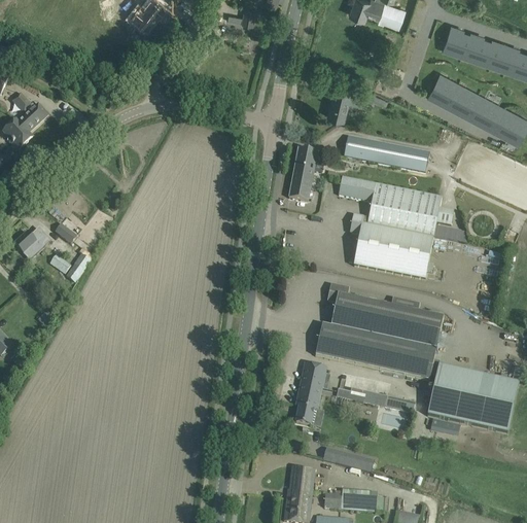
[(366,9),(380,14),(384,0),(393,0),(354,0),(350,11),(363,16),(366,9)]
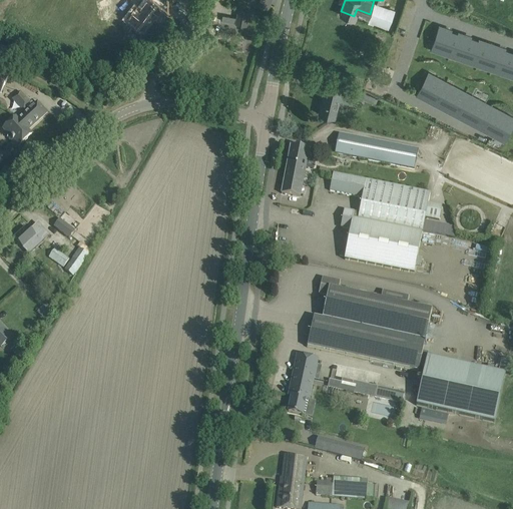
[(232,12),(232,15),(222,13),(221,17),(246,22),(248,7),(237,6),(236,13),(232,12)]
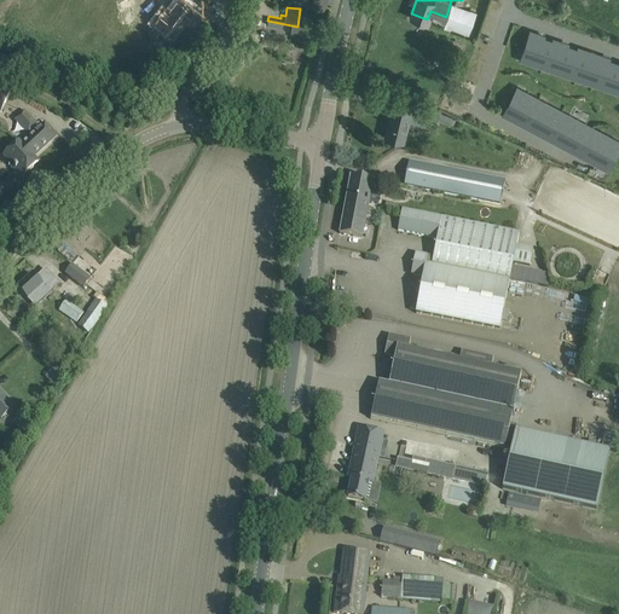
[(530,27),(522,47),(524,47),(528,48),(526,58),(543,64),(545,56),(555,58),(557,51),(548,47),(553,36),(544,34),(537,32),(538,29),(530,27)]
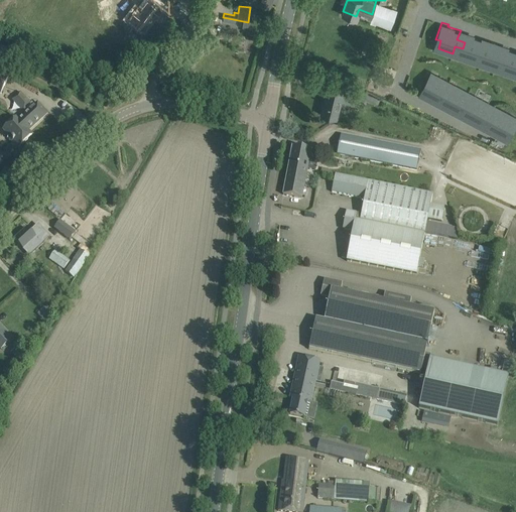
[(463,48),(460,56),(479,62),(487,39),(482,37),(474,35),(471,44),(465,42),(463,48)]
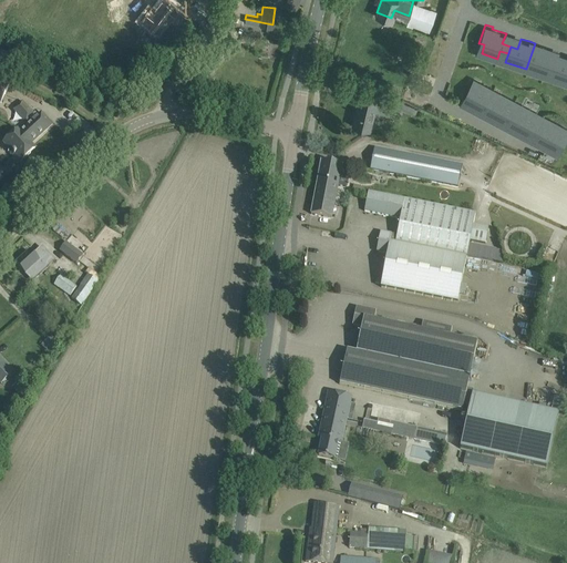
[(535,43),(526,69),(528,70),(529,64),(535,67),(534,71),(543,74),(552,50),(553,48),(536,42),(535,43)]
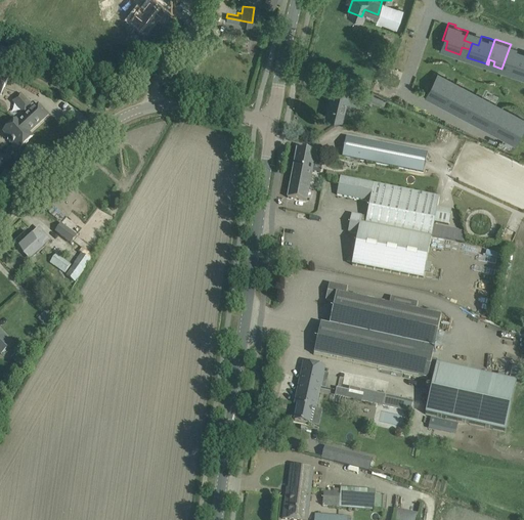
[(510,46),(501,69),(522,76),(523,69),(523,60),(521,59),(523,50),(516,47),(510,46)]
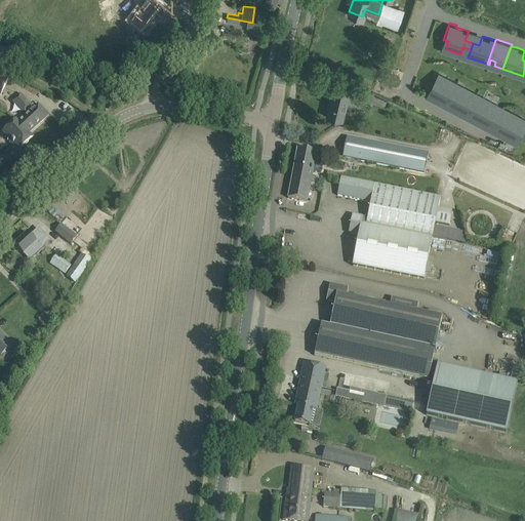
[(0,92),(9,74),(0,70),(0,92)]
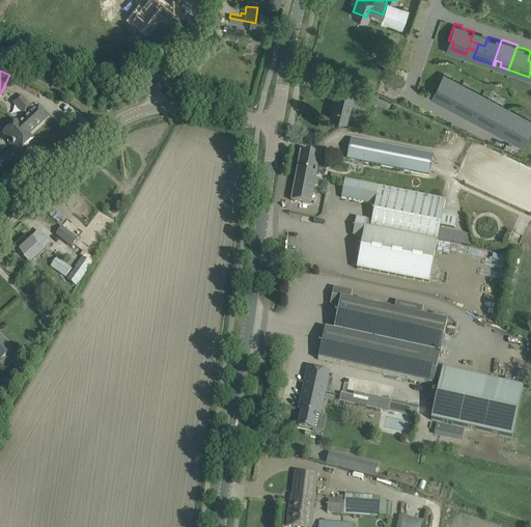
[(440,77),(430,95),(450,106),(456,93),(463,96),(466,91),(459,87),(463,81),(449,74),(446,80),(440,77)]
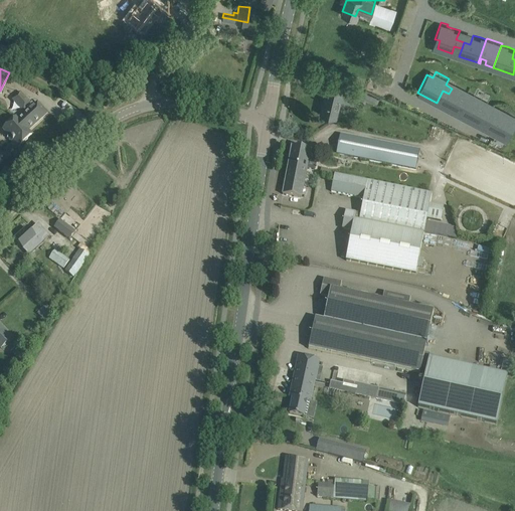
[(320,111),(330,114),(336,115),(342,87),(327,82),(320,111)]
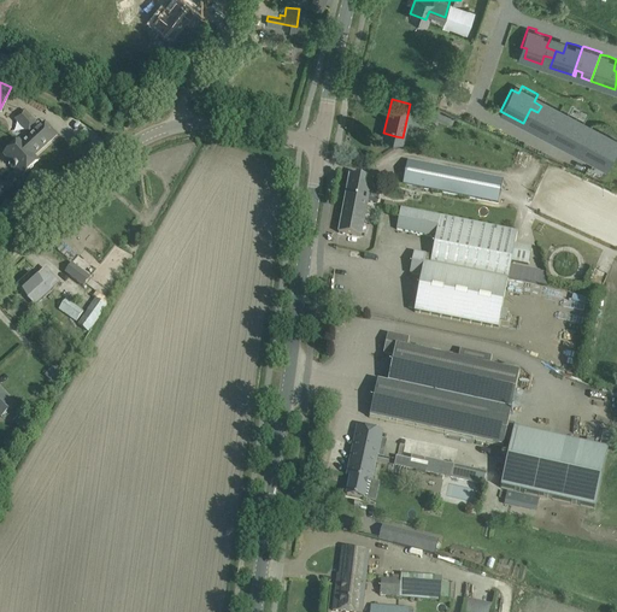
[(538,112),(530,127),(542,134),(558,105),(545,99),(541,106),(538,112)]
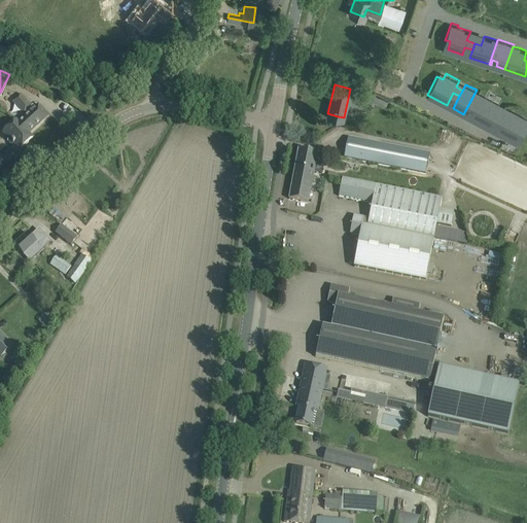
[(356,95),(373,99),(373,98),(386,103),(388,97),(374,92),(375,90),(358,85),(356,95)]
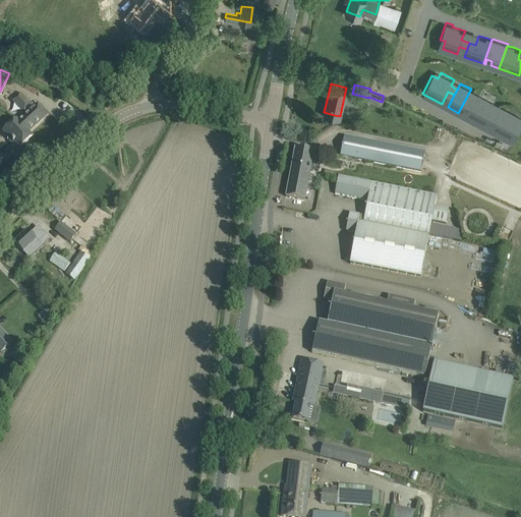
[(471,89),(458,113),(462,114),(463,112),(468,103),(473,105),(485,112),(490,114),(497,103),(474,91),(471,89)]
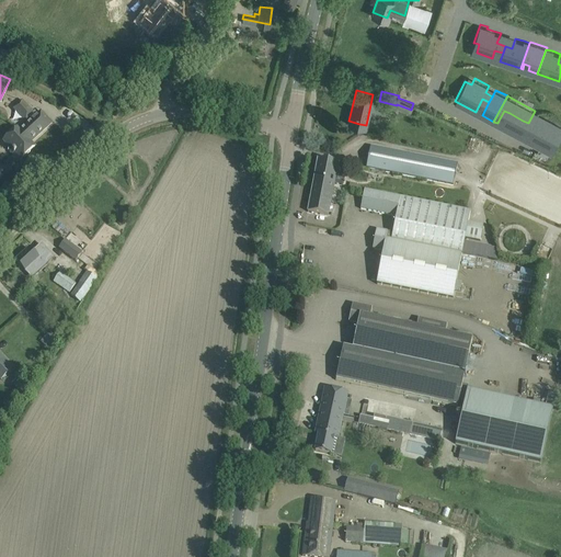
[(18,125),(3,137),(13,148),(12,148),(13,149),(13,150),(20,157),(35,144),(30,138),(50,120),(44,112),(41,109),(37,112),(34,109),(34,110),(22,97),(13,105),(24,117),(27,121),(20,127),(18,125)]
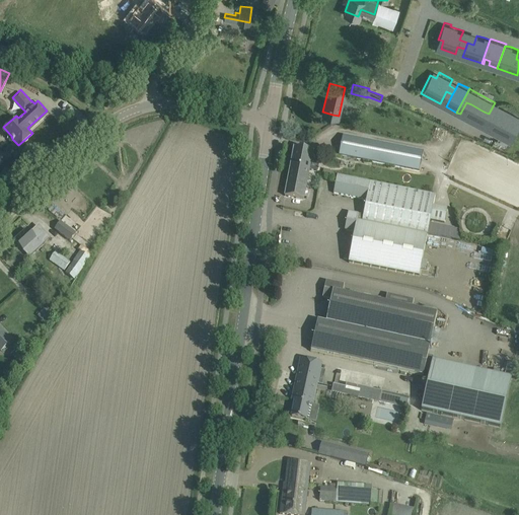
[(466,102),(461,112),(466,114),(471,104),(466,102)]
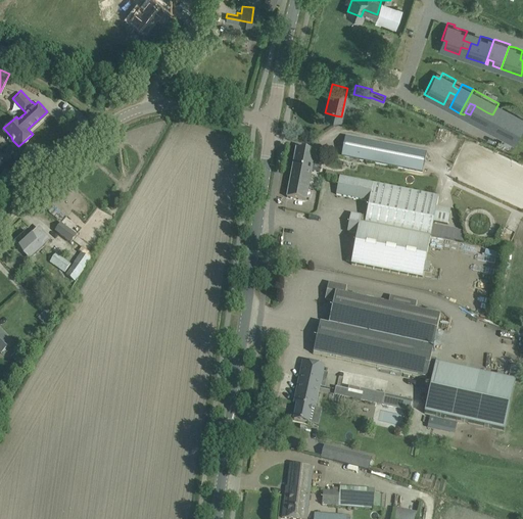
[(492,114),(486,127),(507,138),(520,114),(522,115),(498,103),(492,114)]
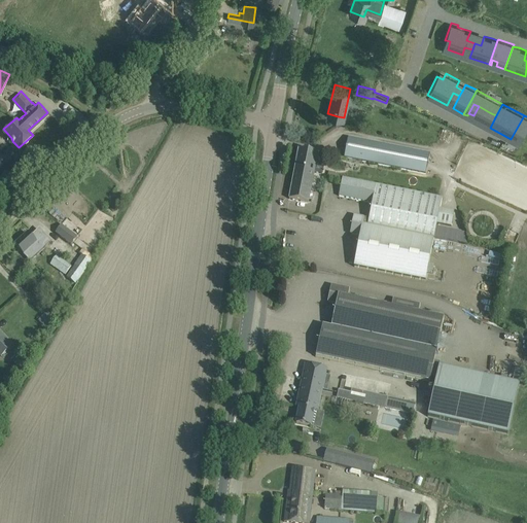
[(491,113),(485,126),(490,128),(496,115),(491,113)]
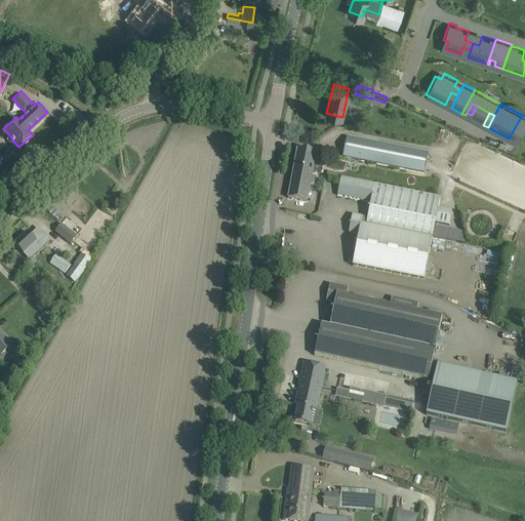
[(418,169),(422,149),(342,132),(338,153),(418,169)]
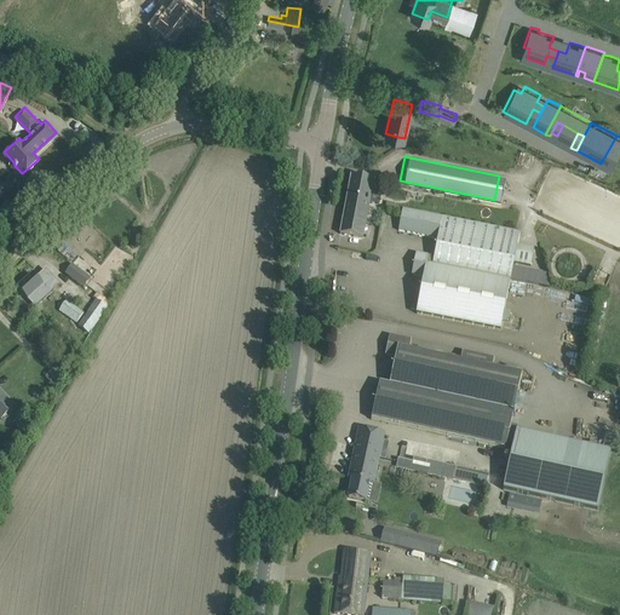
[(351,171),(346,197),(359,200),(355,220),(365,223),(373,176),(351,171)]
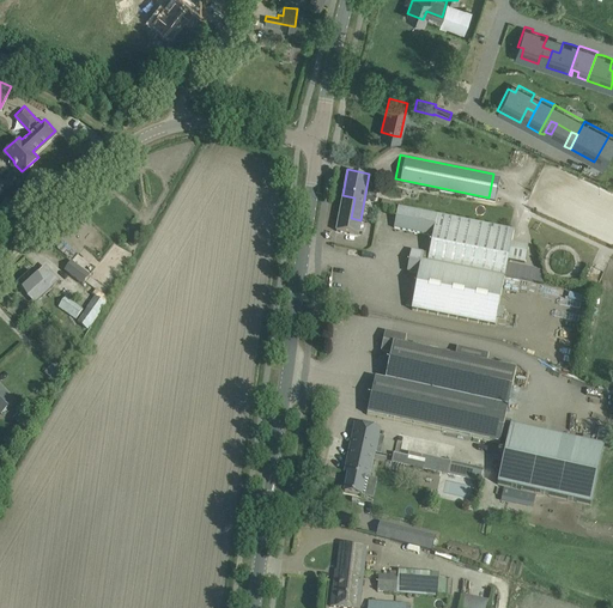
[(354,198),(343,195),(337,228),(358,231),(360,220),(351,218),(354,198)]
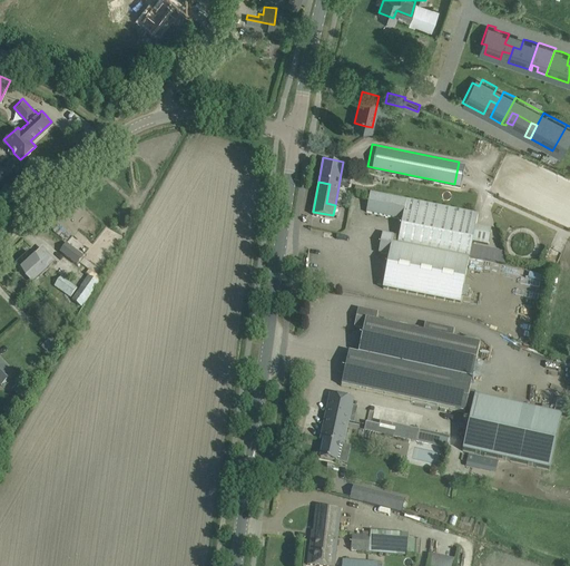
[(469,254),(478,211),(370,189),(366,208),(402,215),(396,240),(469,254)]
